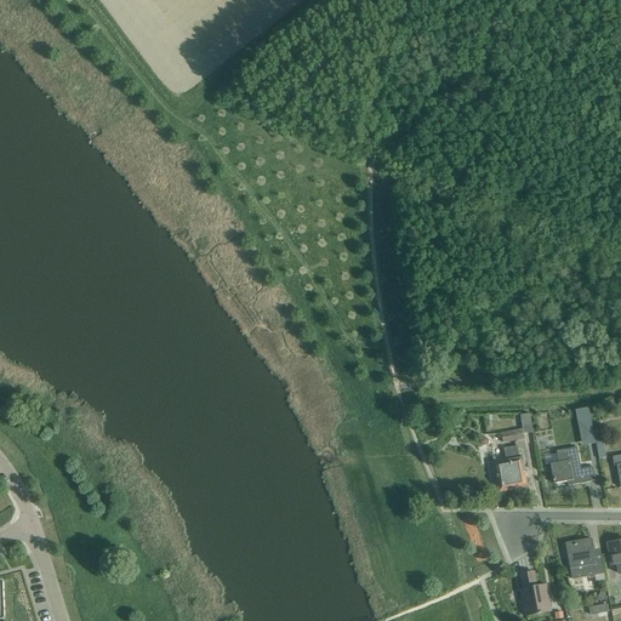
[(577,423),(581,422),(591,421),(588,409),(575,411),(577,423)]
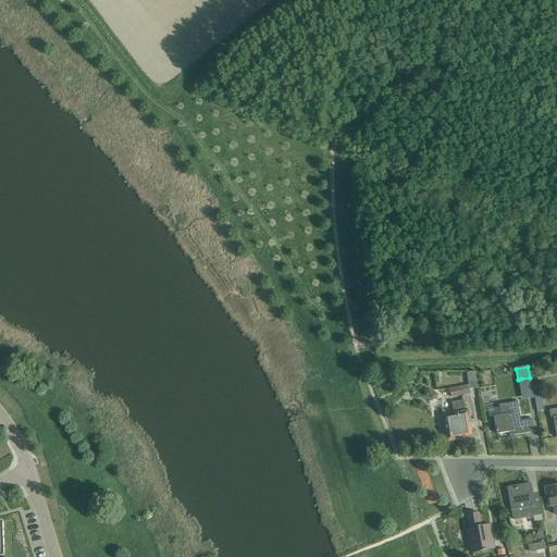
[(469,390),(478,388),(474,372),(466,374),(468,385),(469,390)]
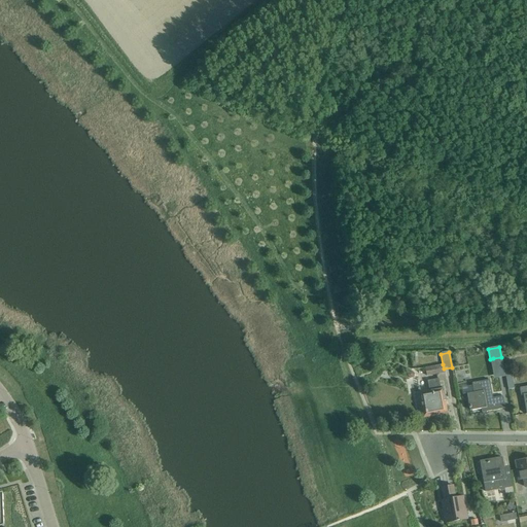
[(425,369),(426,377),(445,374),(444,369),(443,364),(425,369)]
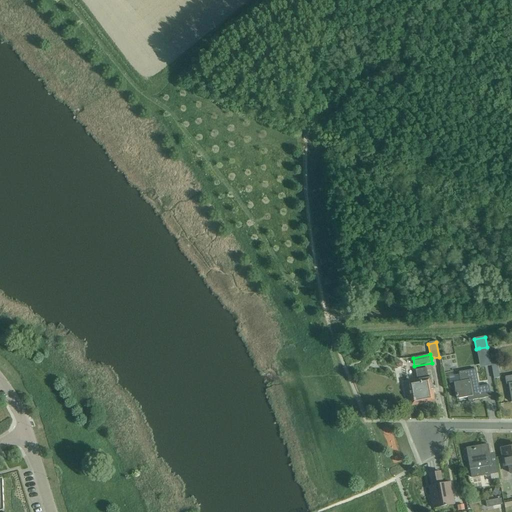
[(498,362),(492,363),(495,379),(501,378),(498,362)]
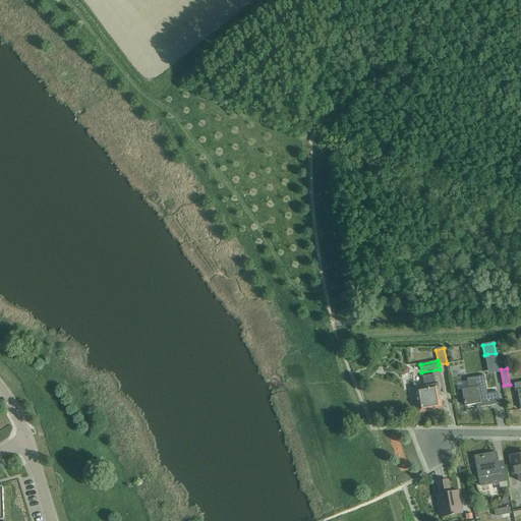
[(421,408),(422,412),(442,408),(440,401),(439,401),(439,397),(441,396),(439,384),(436,385),(433,374),(422,377),(424,388),(415,389),(416,396),(418,406),(420,406),(421,408)]
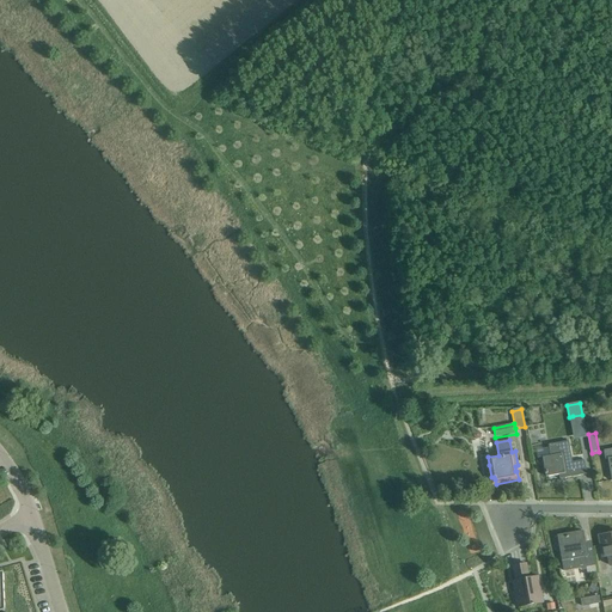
[(558,475),(560,481),(587,475),(583,460),(573,463),(568,441),(548,446),(550,457),(542,458),(546,477),(558,475)]
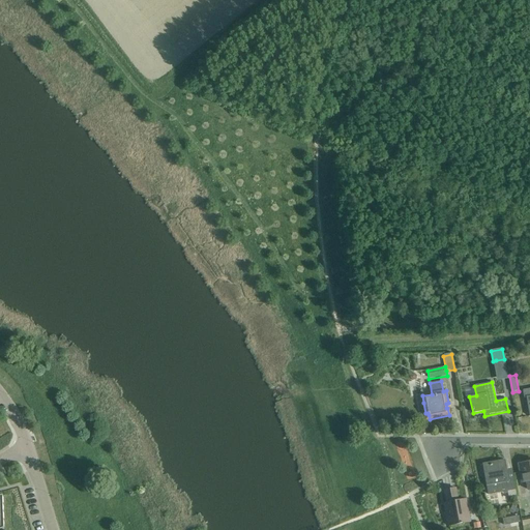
[(482,467),(488,495),(516,490),(513,479),(507,480),(504,460),(496,462),(496,464),(482,467)]
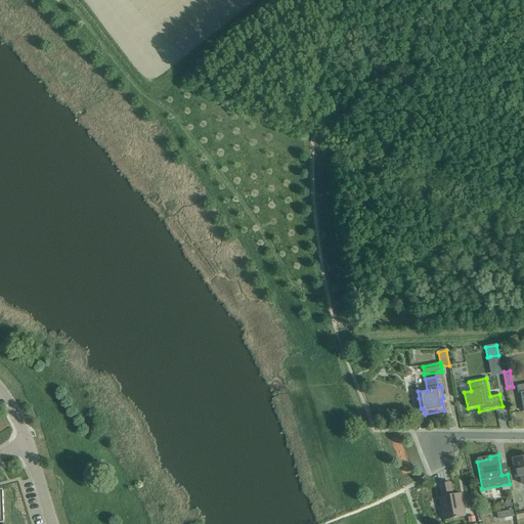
[(523,456),(512,460),(515,478),(521,477),(522,484),(523,483),(523,456)]
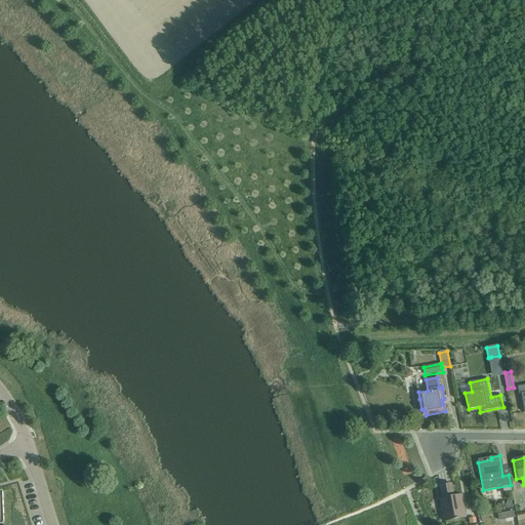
[(440,486),(443,501),(445,512),(442,513),(444,521),(466,517),(461,495),(453,496),(451,484),(440,486)]
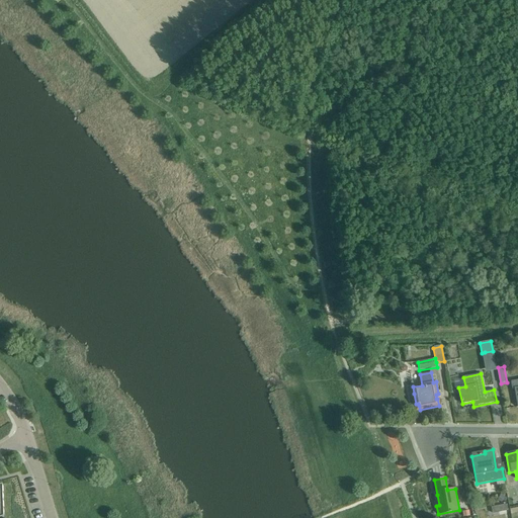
[(507,511),(506,505),(491,508),(493,514),(507,511)]
